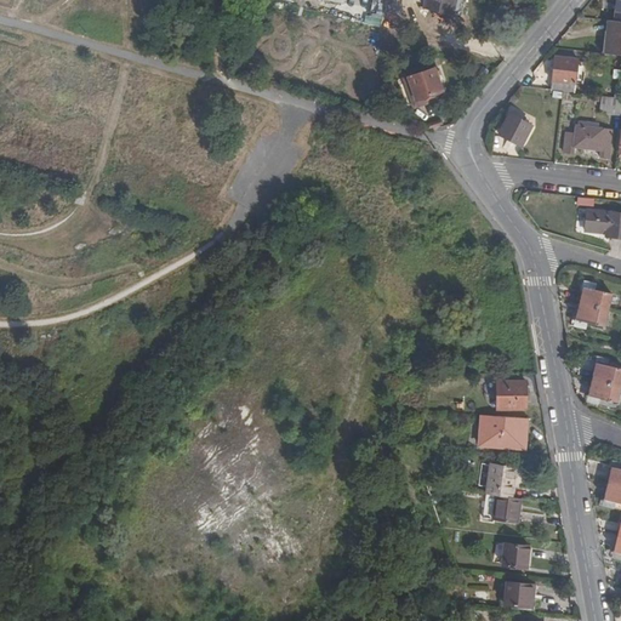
[(372,0),(371,11),(382,12),(383,0),(372,0)]
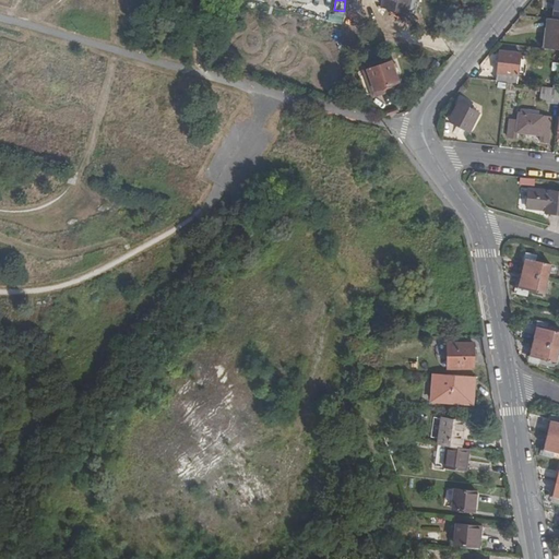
[(409,0),(382,0),(381,7),(407,13),(409,0)]
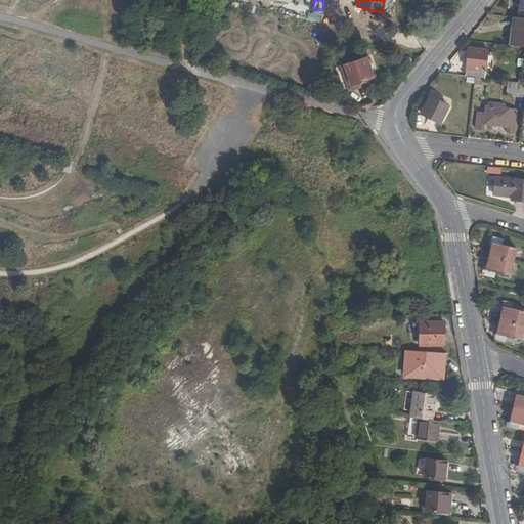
[(523,18),(518,18),(513,18),(512,29),(514,29),(512,46),(523,47),(523,18)]
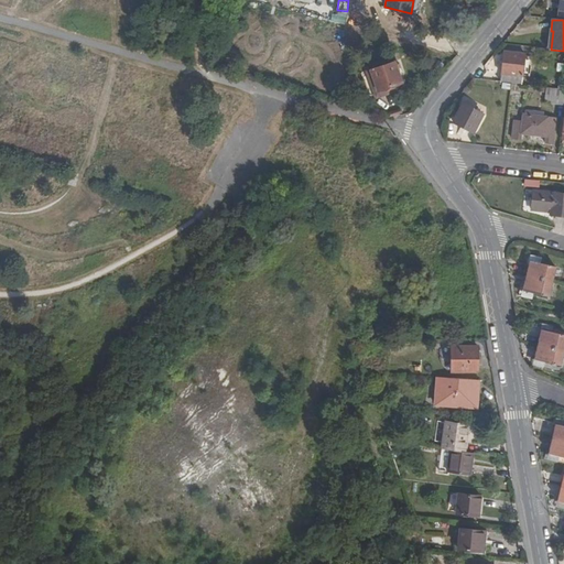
[(408,53),(410,43),(399,41),(397,51),(408,53)]
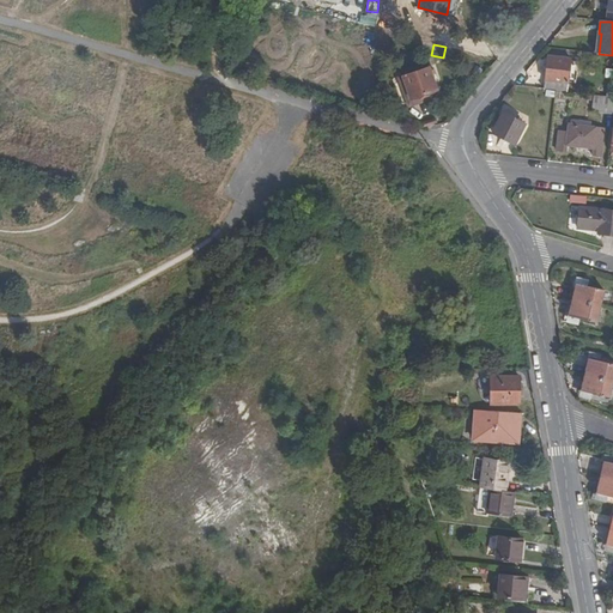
[(547,89),(556,91),(565,92),(569,60),(547,58),(544,89),(547,89)]
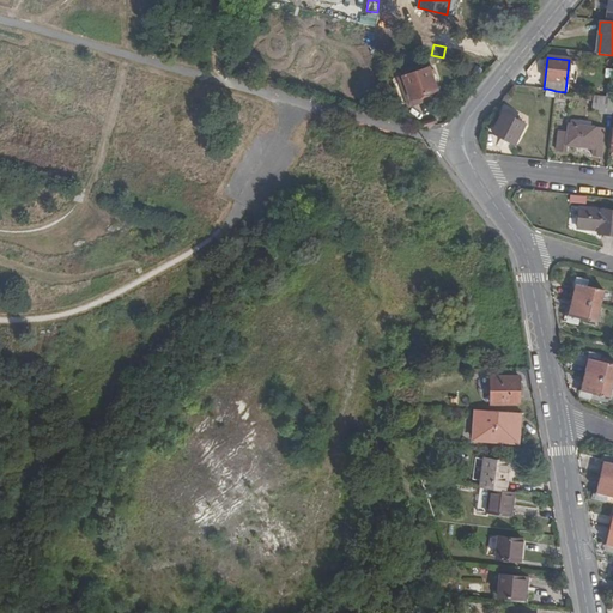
[(436,91),(429,68),(401,77),(410,99),(428,93),(436,91)]
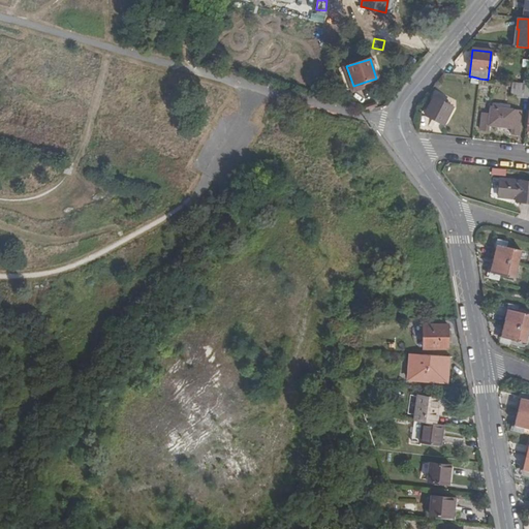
[(346,66),(339,68),(347,93),(370,85),(369,81),(353,86),(346,66)]
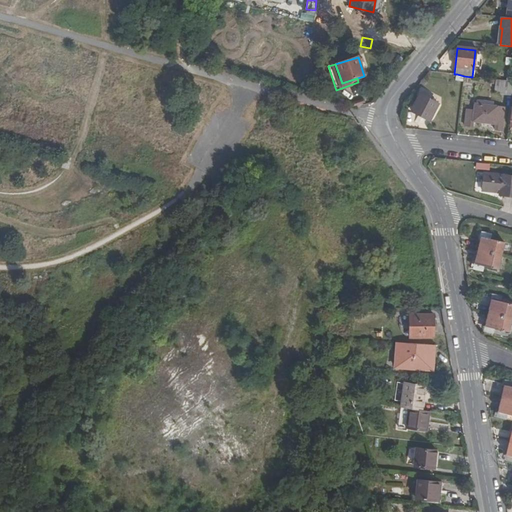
[(457,74),(456,82),(463,83),(464,76),(457,74)]
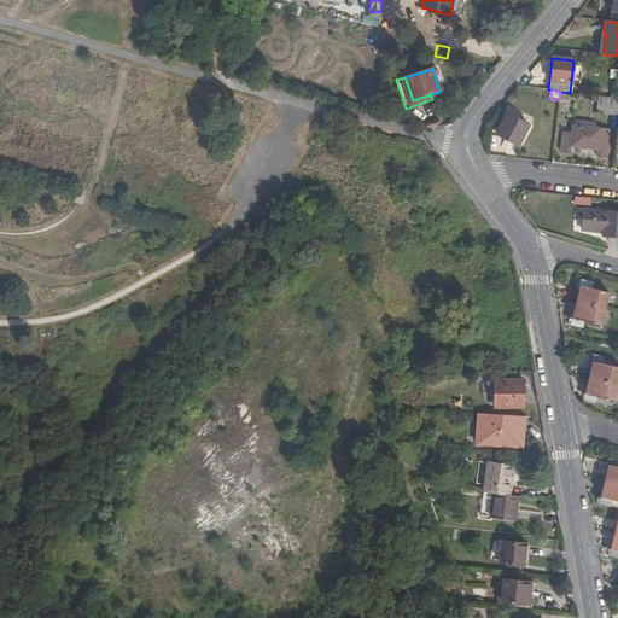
[(604,114),(617,115),(617,98),(611,98),(598,97),(595,111),(604,111),(604,114)]
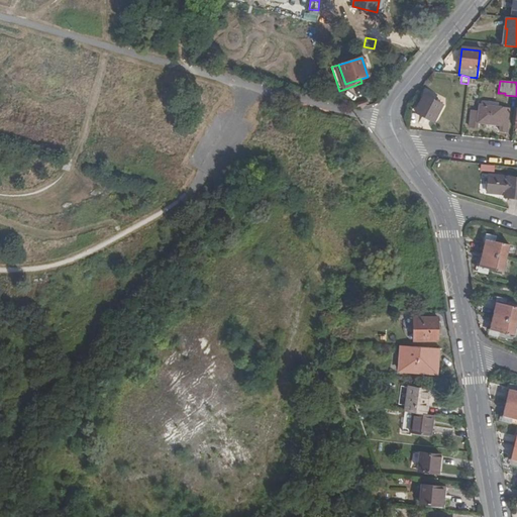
[(433,121),(442,106),(423,95),(414,111),(422,116),(425,117),(433,121)]
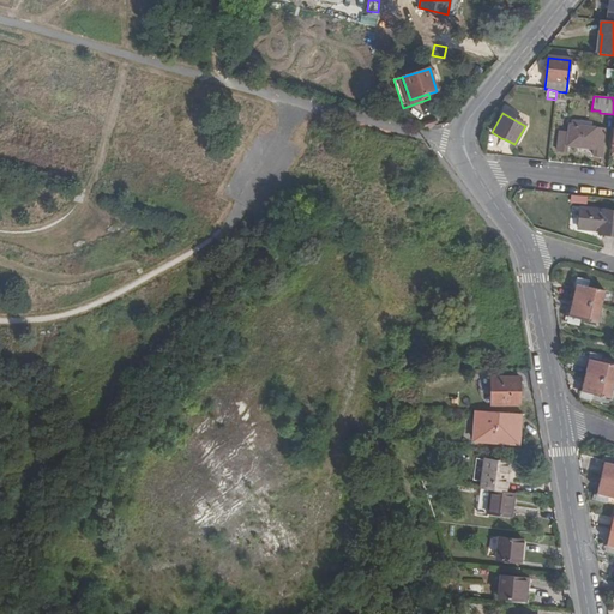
[(602,156),(606,130),(596,128),(596,124),(573,121),(573,126),(570,125),(567,133),(559,132),(557,151),(566,152),(567,146),(594,150),(593,156),(602,156)]
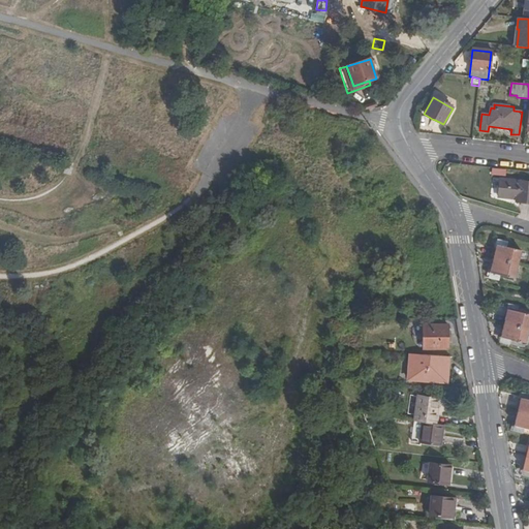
[(528,203),(528,181),(499,178),(497,197),(516,199),(515,201),(528,203)]
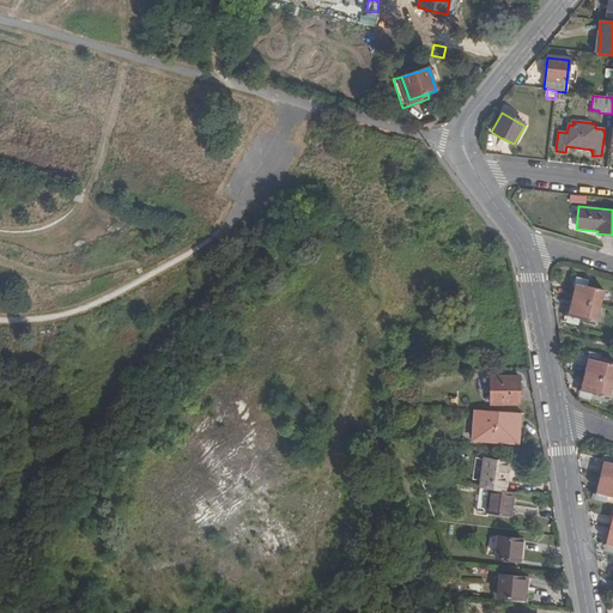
[(602,290),(586,287),(576,285),(569,319),(578,321),(578,317),(596,321),(602,290)]
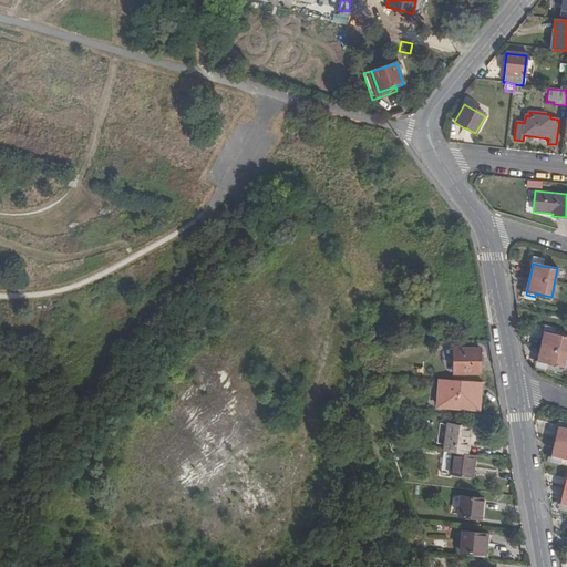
[(566,351),(566,346),(566,337),(553,334),(554,331),(546,330),(538,364),(546,367),(547,362),(563,367),(566,351)]
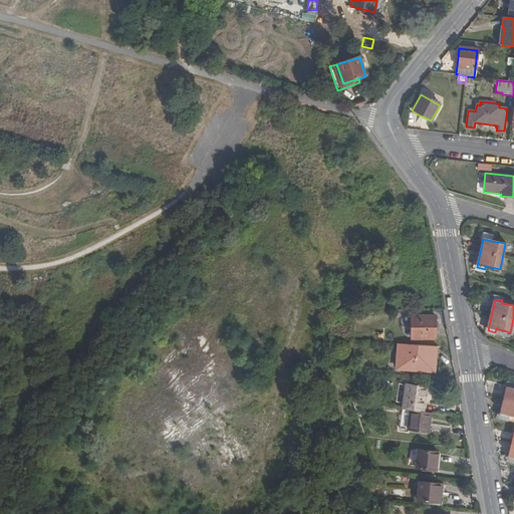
[(436,316),(412,316),(412,339),(435,339),(436,316)]
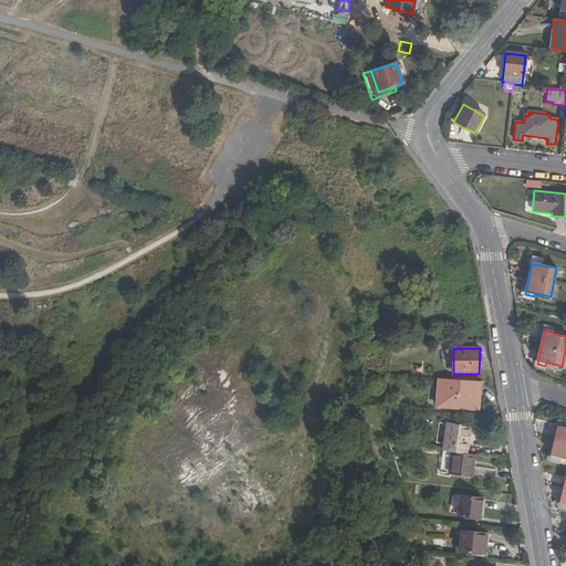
[(479,409),(480,383),(439,379),(437,407),(479,409)]
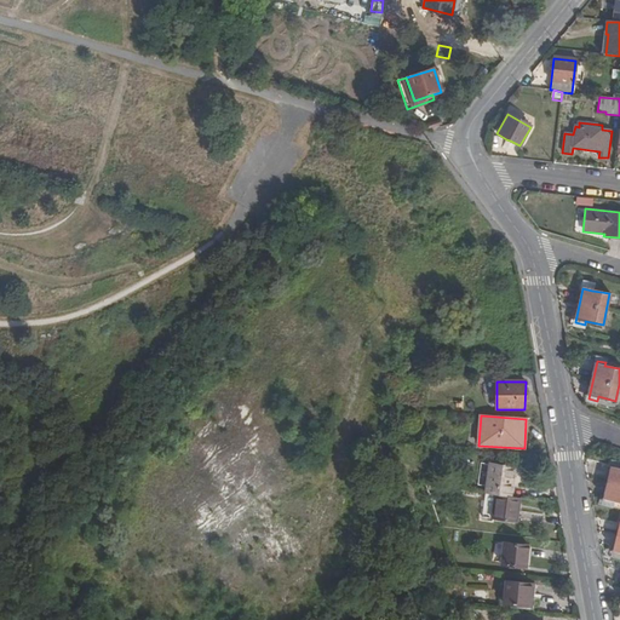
[(619,501),(619,470),(619,468),(619,465),(613,464),(603,501),(612,504),(613,500),(619,501)]
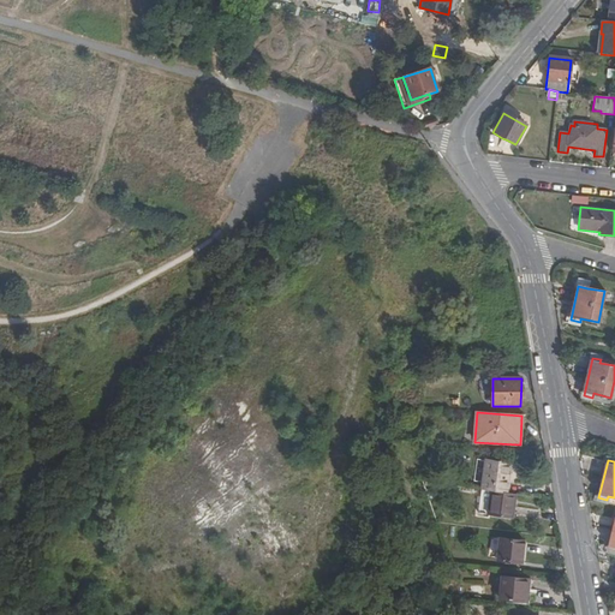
[(482,490),(491,493),(507,494),(511,465),(485,461),(482,490)]
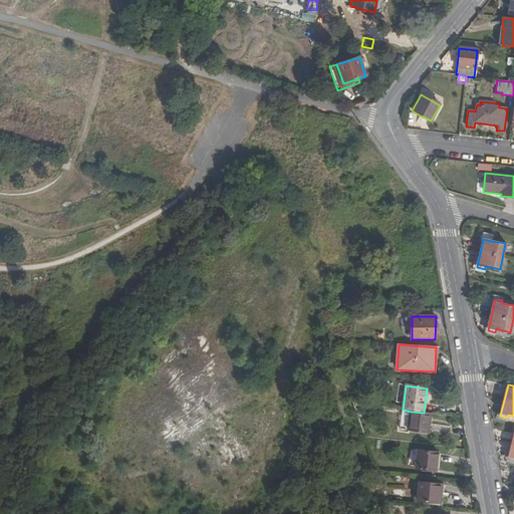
[(428,434),(431,414),(424,413),(411,412),(408,431),(428,434)]
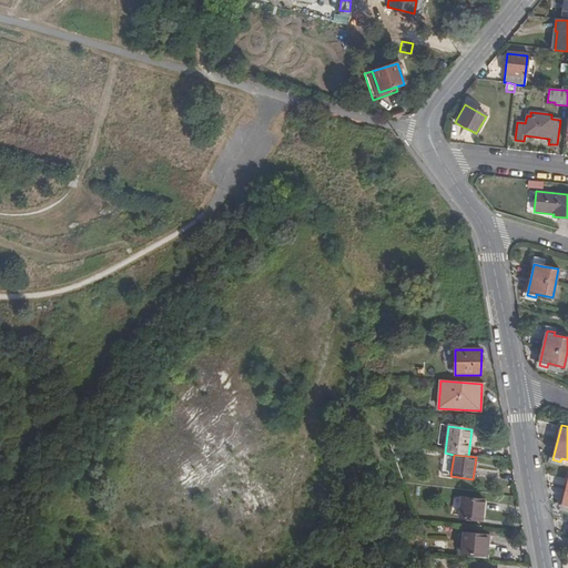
[(487,500),(463,497),(460,517),(485,520),(487,500)]
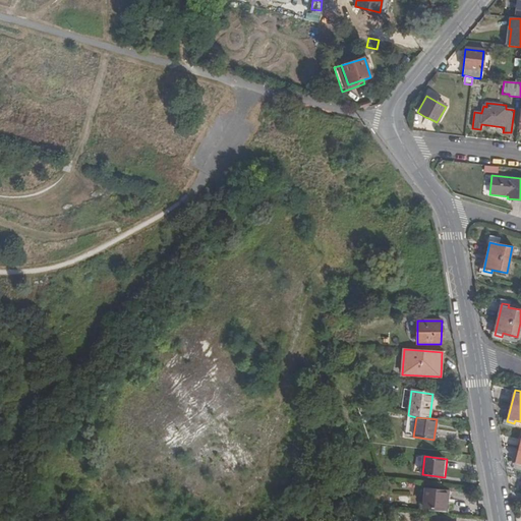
[(397,480),(396,490),(406,491),(407,481),(397,480)]
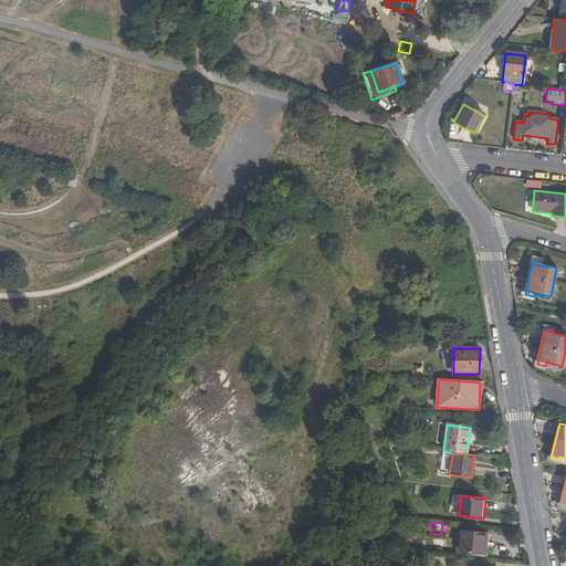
[(486,534),(462,531),(460,551),(490,555),(492,543),(485,543),(486,534)]
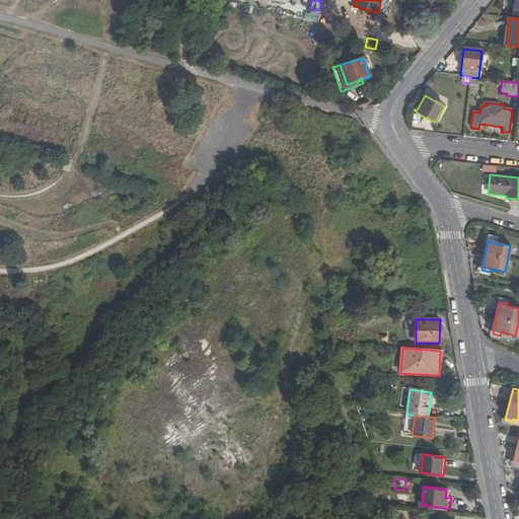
All buildings are outlined.
